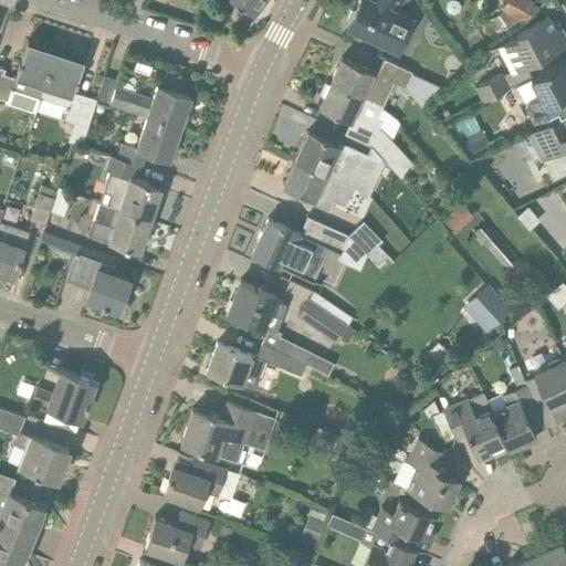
[(258,9),(264,0),(238,0),(253,11),(255,8),(258,9)]
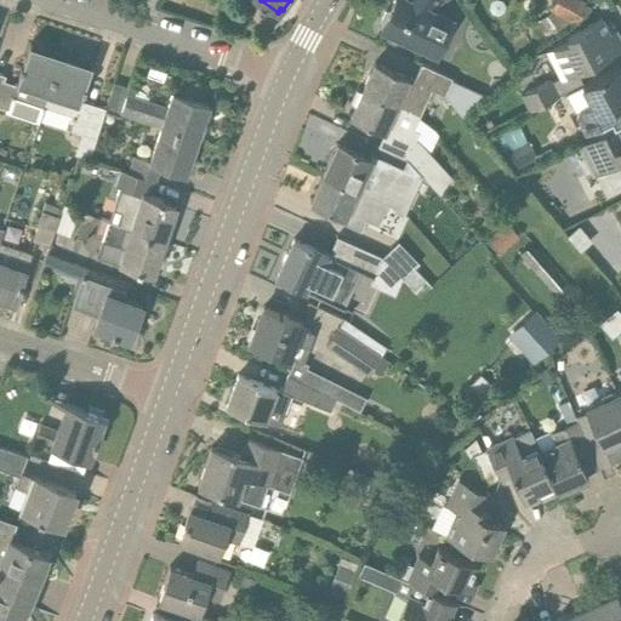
[(393,0),(389,11),(385,12),(381,22),(383,24),(381,30),(436,56),(453,18),(434,10),(437,6),(440,0),(393,0)]
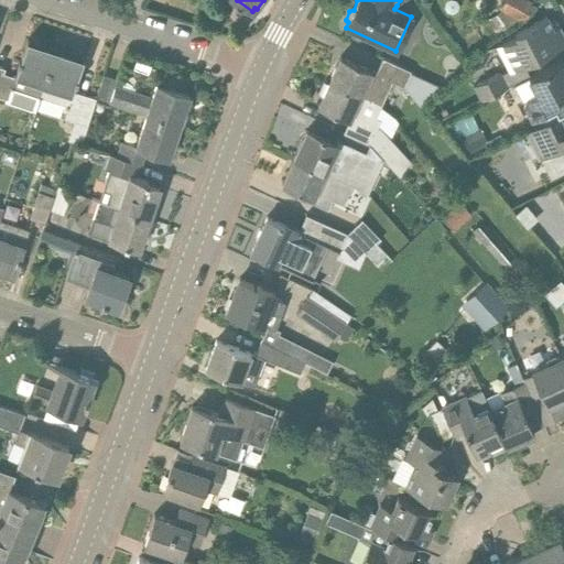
[(525,0),(505,0),(499,9),(501,10),(519,20),(523,22),(533,3),(525,0)]
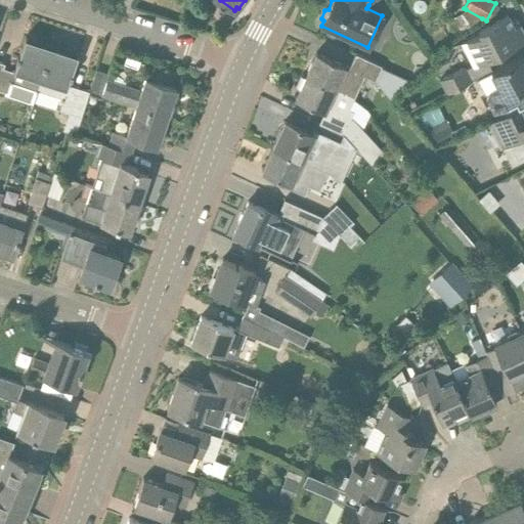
[(482,18),(466,9),(452,18),(462,32),(482,18)]
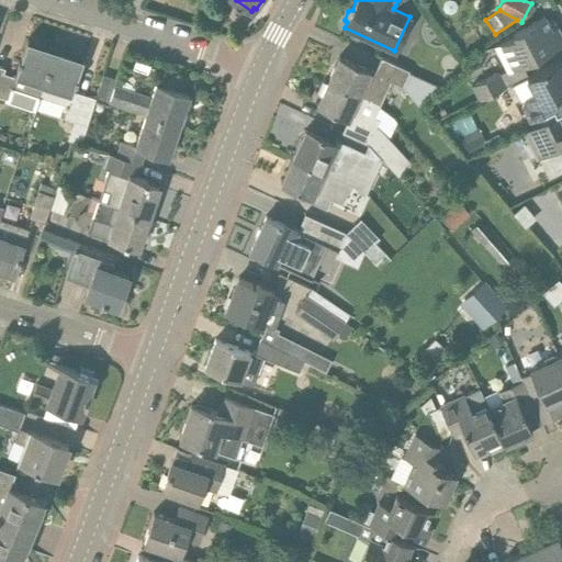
[(544,17),(513,32),(514,35),(494,45),(507,72),(561,44),(561,37),(557,27),(551,30),(544,17)]
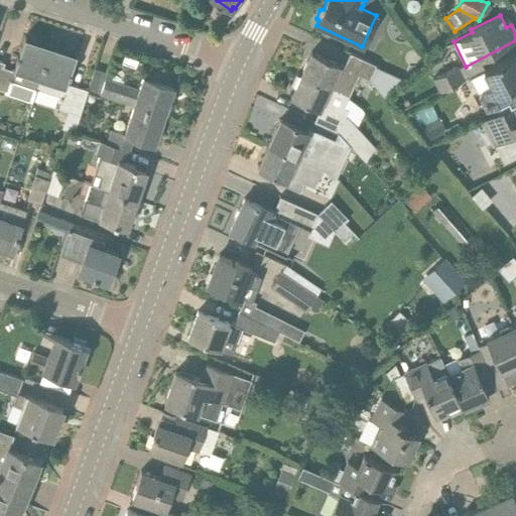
[(3,62),(0,60),(0,89),(7,91),(11,81),(37,90),(50,48),(25,39),(26,36),(25,36),(14,69),(3,66),(3,62)]
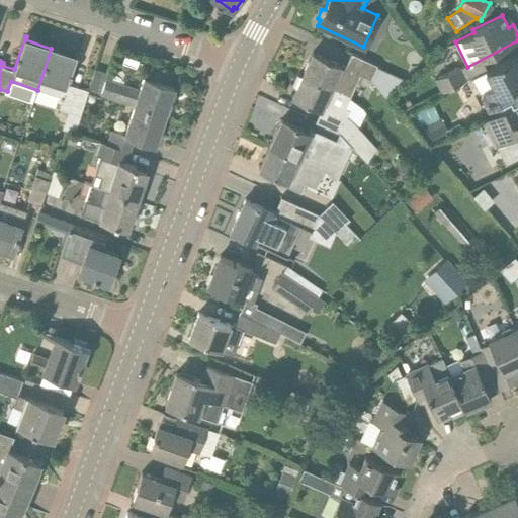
[(59,109),(69,112),(63,130),(74,134),(87,92),(78,90),(67,86),(77,54),(76,53),(75,56),(51,49),(37,90),(59,97),(58,101),(61,102),(59,109)]
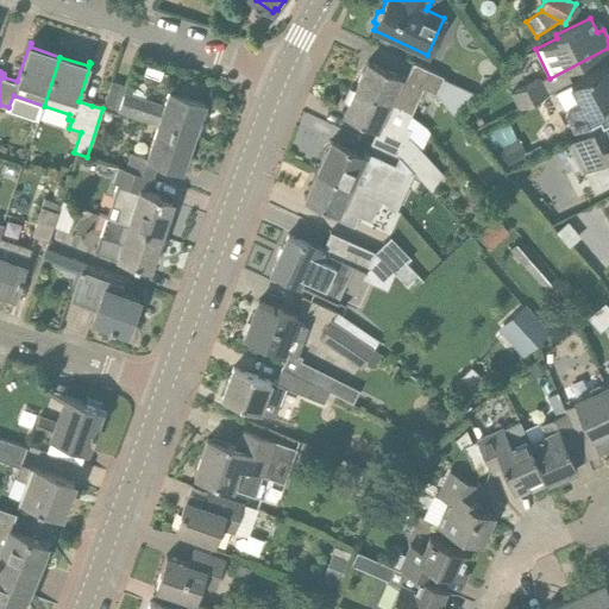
[(368,62),(355,90),(409,117),(424,88),(435,93),(444,77),(413,63),(406,79),(368,62)]
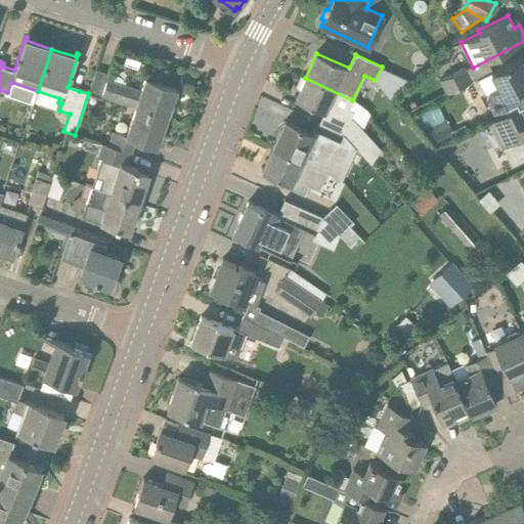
[(518,108),(523,105),(523,104),(523,54),(490,73),(477,80),(484,95),(487,94),(485,98),(493,115),(515,102),(518,108)]
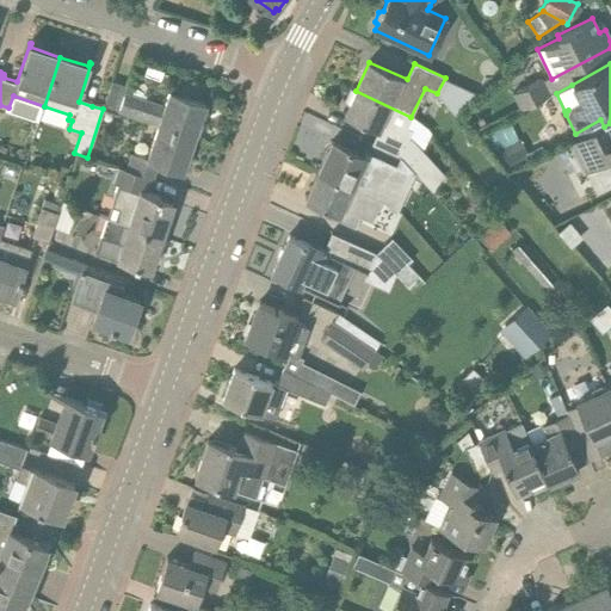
[(511,94),(520,110),(550,94),(541,79),(511,94)]
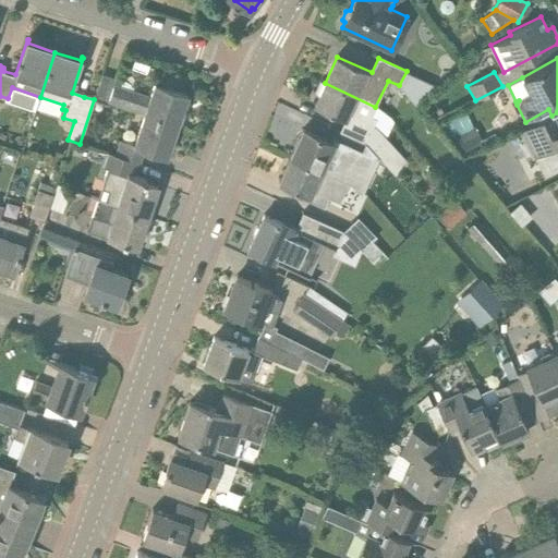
[(114,84),(116,82),(100,77),(95,98),(144,114),(178,125),(187,95),(155,84),(150,96),(114,84)]
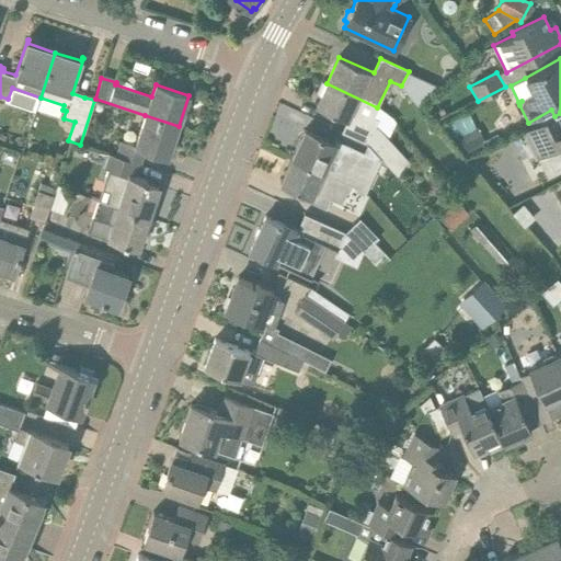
[(327,83),(316,106),(346,121),(341,132),(367,144),(396,175),(410,163),(375,125),(378,119),(374,116),(377,107),(327,83)]
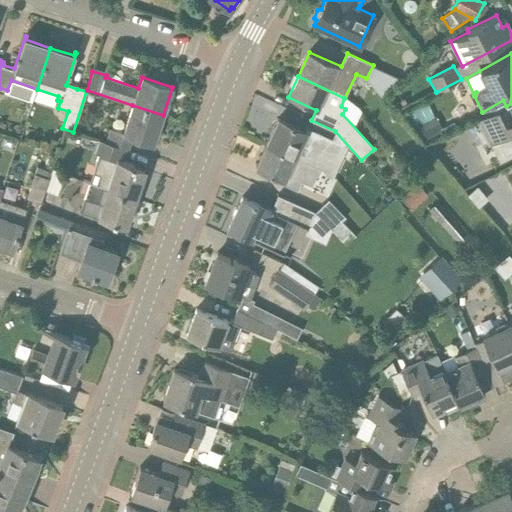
[(414,127),(434,117),(427,103),(405,113),(412,128),(414,127)]
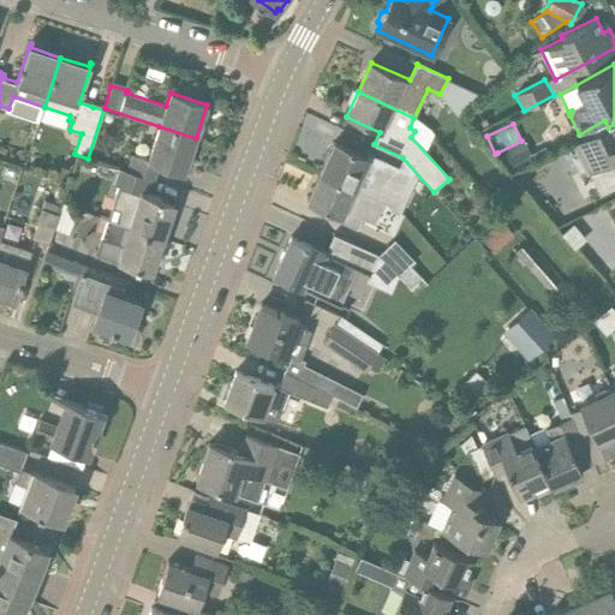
[(184,173),(196,138),(159,126),(148,160),(131,154),(126,171),(126,172),(132,173),(151,180),(153,180),(159,165),(184,173)]
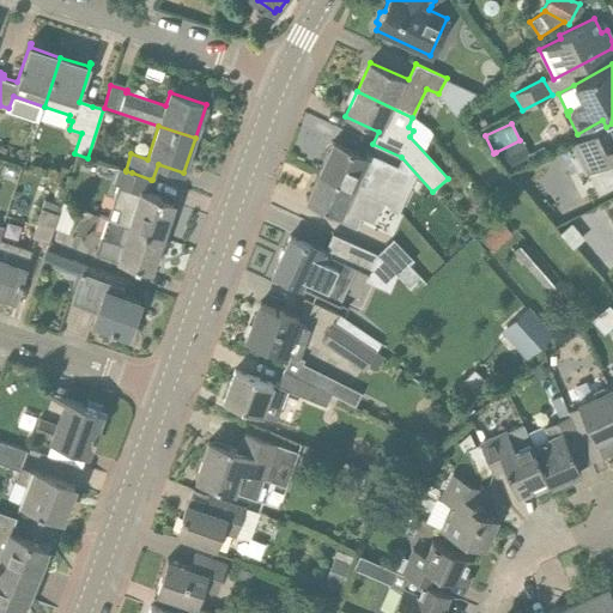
[(612,137),(608,128),(577,144),(571,146),(578,163),(588,158),(594,170),(612,159),(612,137)]
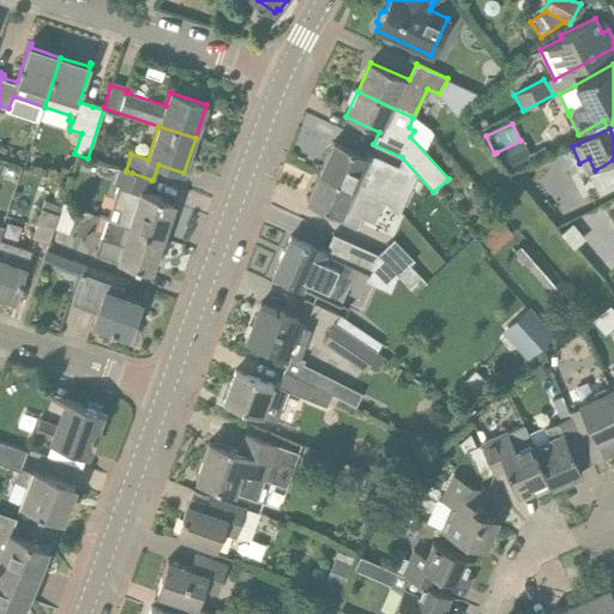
[(510,174),(534,162),(523,140),(521,140),(497,152),(501,162),(510,174)]
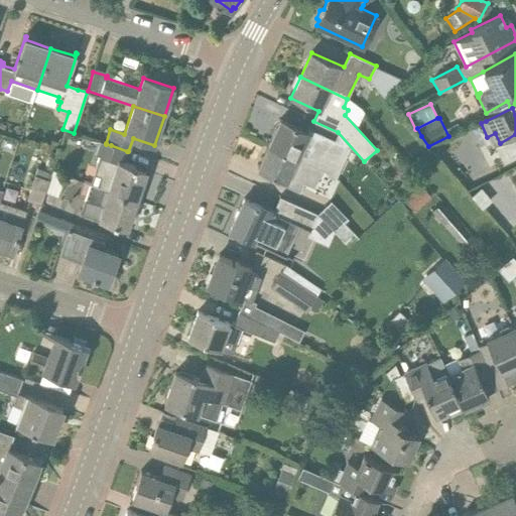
[(280,120),(268,147),(299,160),(299,159),(328,172),(327,175),(340,181),(349,163),(349,162),(306,143),(310,134),(280,120)]
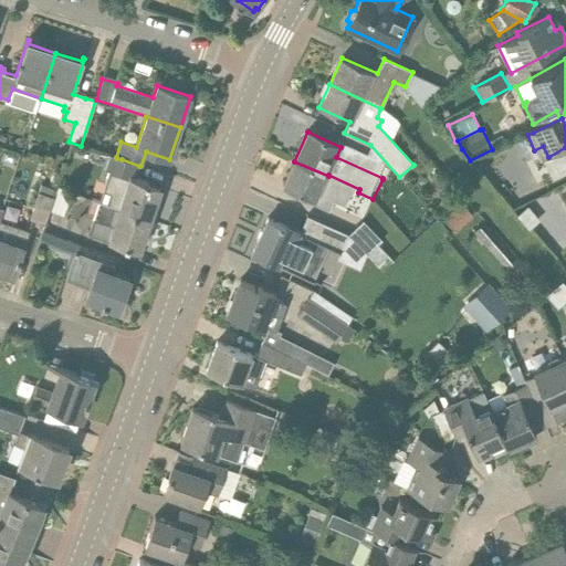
[(108,171),(98,202),(150,219),(160,188),(157,187),(157,186),(136,178),(139,166),(116,158),(116,157),(108,155),(104,170),(108,171)]
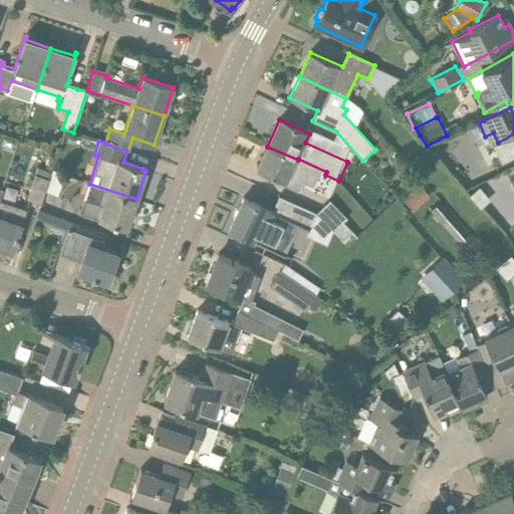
[(293,170),(298,160),(267,147),(257,168),(302,189),(308,177),(293,170)]
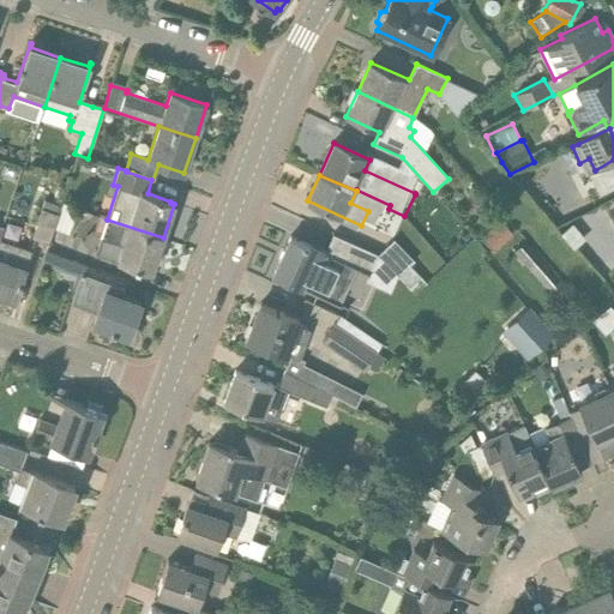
[(41,208),(58,214),(60,205),(43,200),(41,208)]
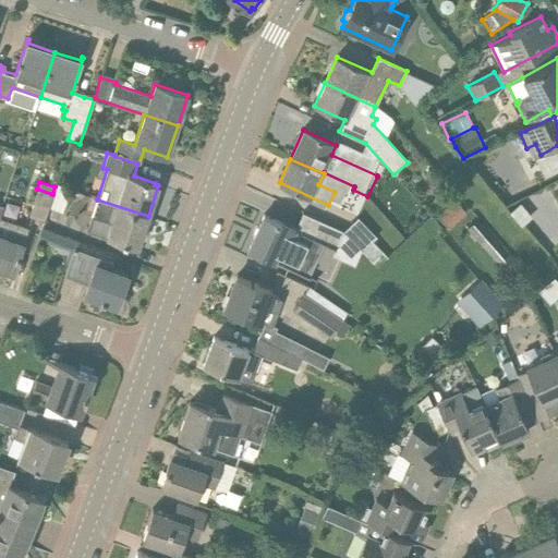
[(55,186),(52,194),(48,207),(63,211),(71,189),(56,184),(55,186)]
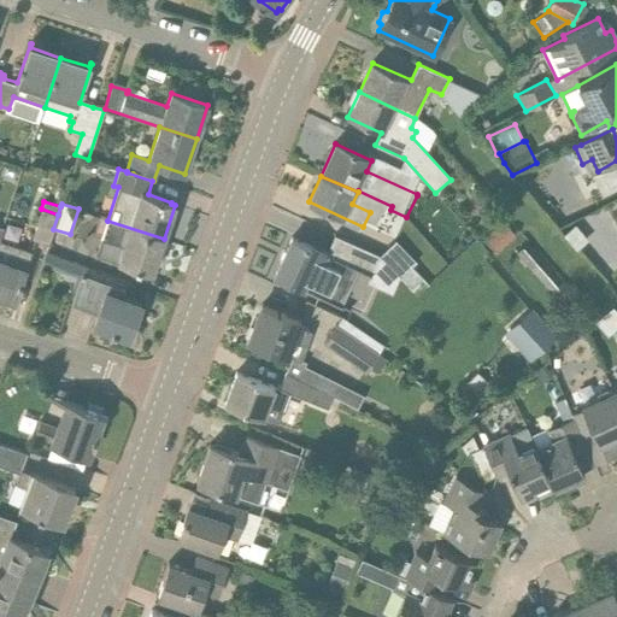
[(568,233),(611,277),(616,271),(616,222),(598,204),(568,233)]
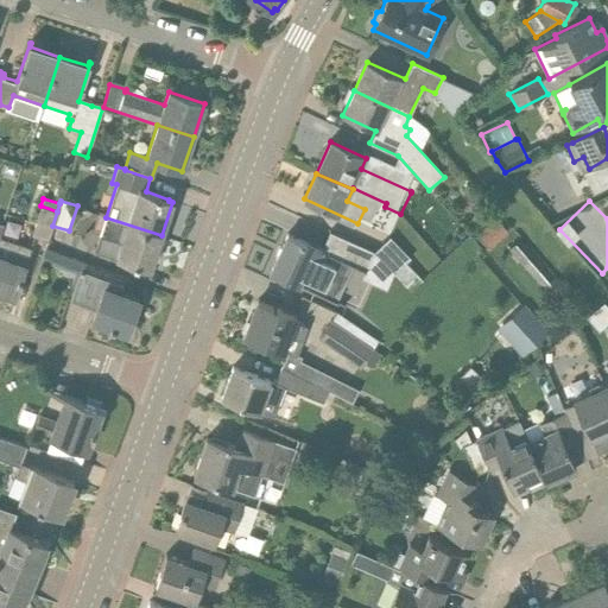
[(52,226),(57,211),(40,206),(32,235),(48,240),(52,226)]
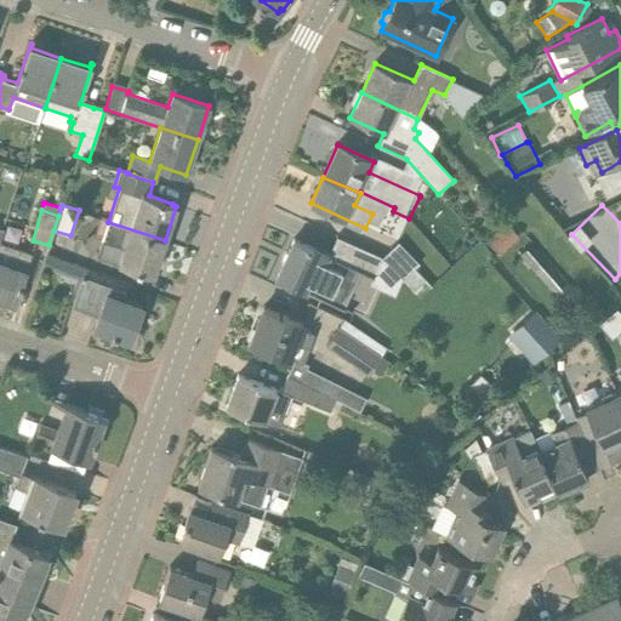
[(165,240),(108,222),(96,257),(140,272),(141,271),(153,274),(165,240)]
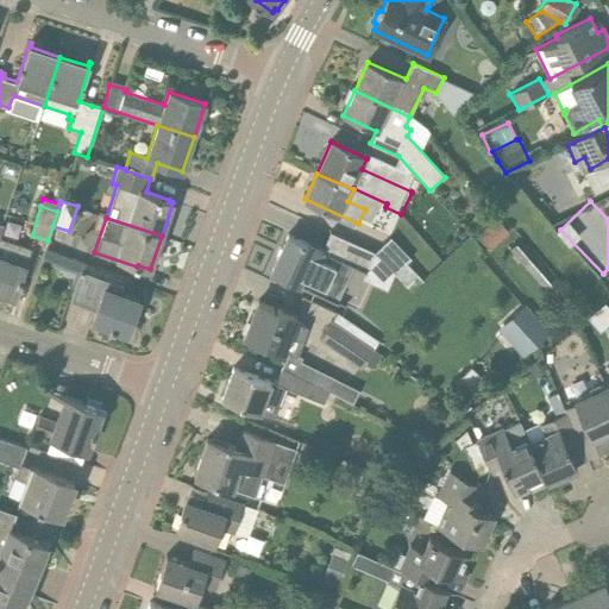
[(496,218),(477,233),(490,249),(509,233),(496,218)]
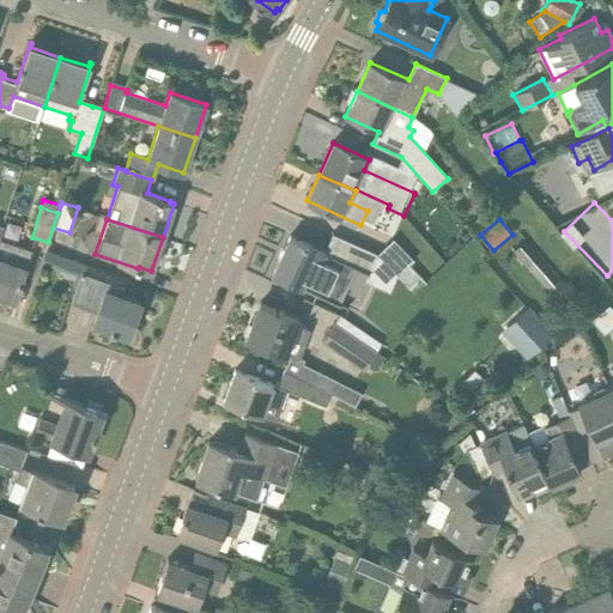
[(332,234),(323,253),(356,267),(369,273),(377,254),(332,234)]
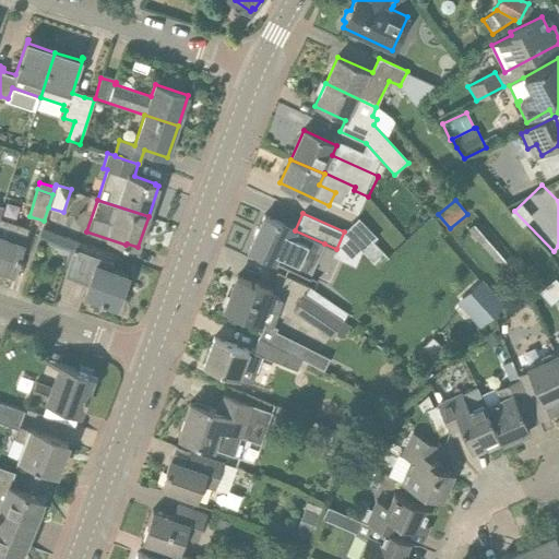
[(309,277),(318,259),(307,244),(293,237),(295,230),(264,215),(248,250),(309,277)]
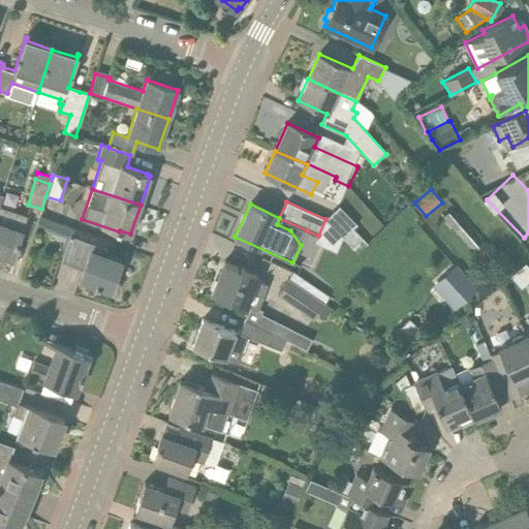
[(339,206),(325,218),(344,238),(356,225),(339,206)]
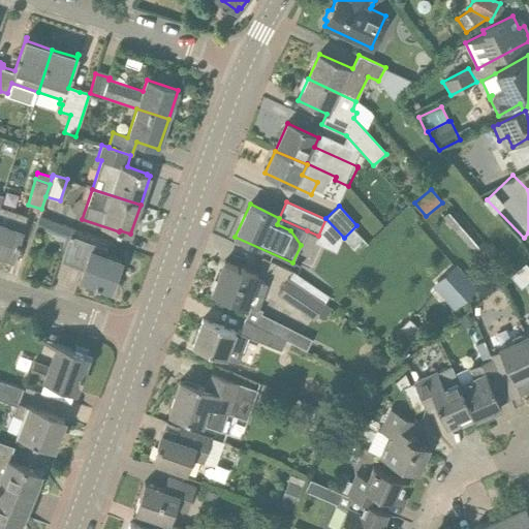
[(0,253),(12,258),(26,216),(0,207),(0,253)]
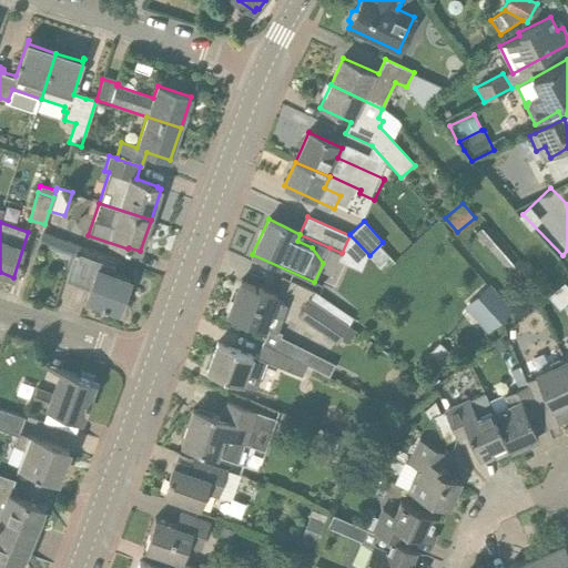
[(475,231),(498,257),(506,250),(483,224),(475,231)]
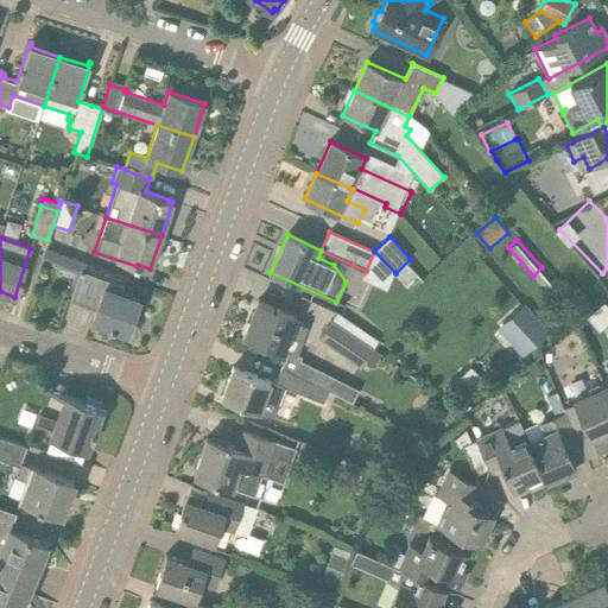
[(40,261),(59,268),(64,255),(45,249),(40,261)]
